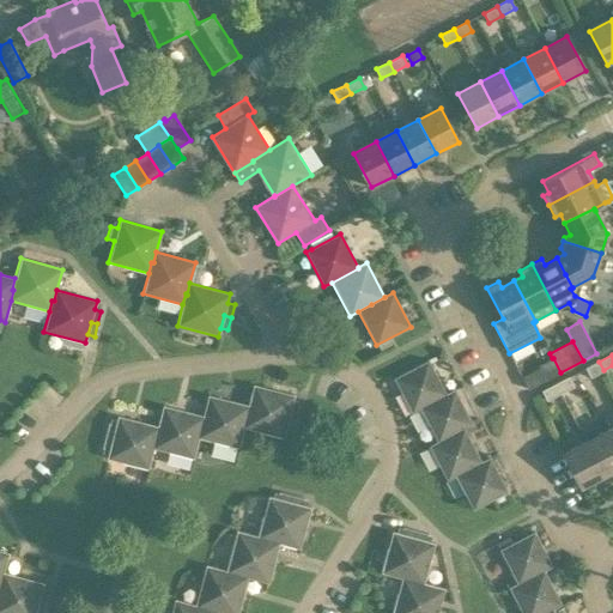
[(539,368),(522,376),(528,389),(560,372),(553,358),(552,358),(538,365),(539,368)]
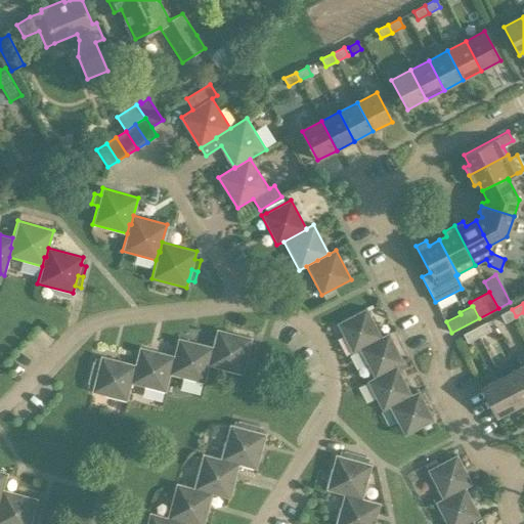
[(369,343),(381,337),(365,308),(336,323),(351,353),(358,350),(369,344),(369,343)]
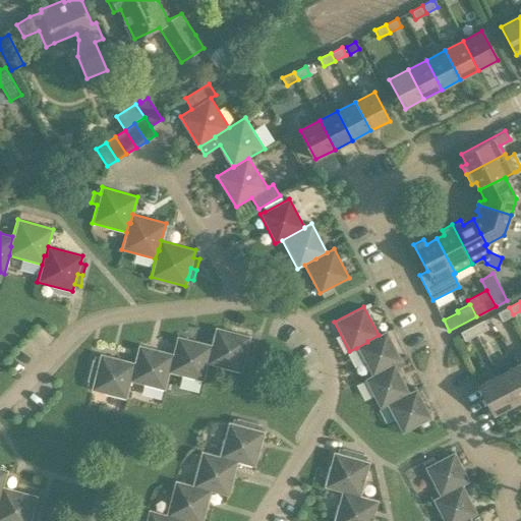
[(509,307),(498,312),(502,321),(513,314),(509,307)]
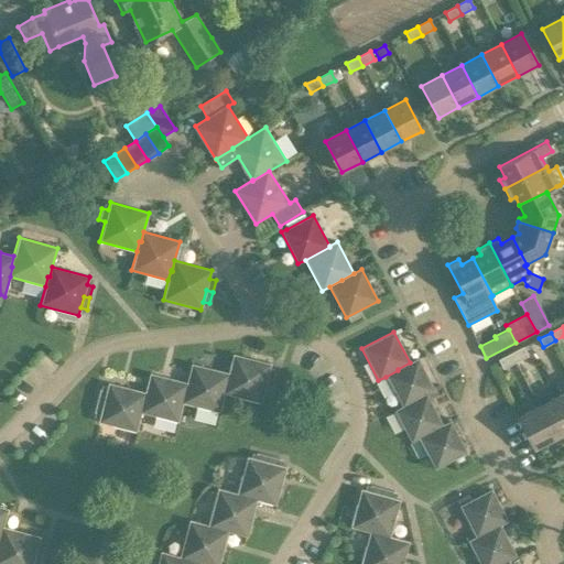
[(523,347),(511,354),(516,361),(528,356),(523,347)]
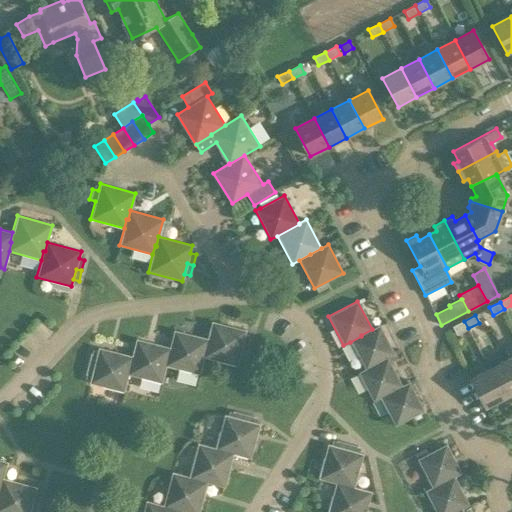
[(464,321),(453,326),(457,334),(468,328),(464,321)]
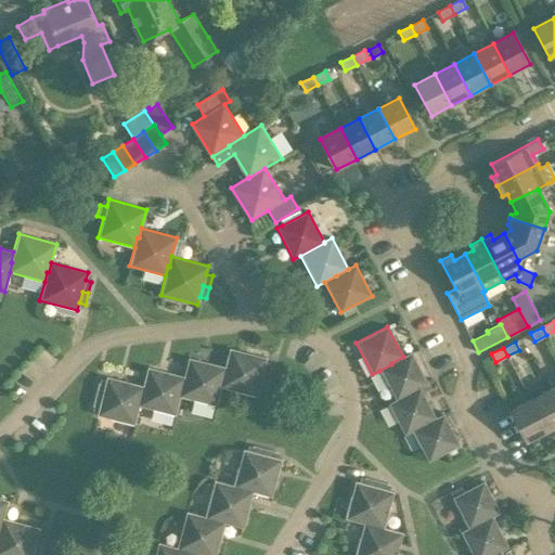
[(261,377),(268,379),(271,368),(265,366),(267,358),(229,349),(224,368),(221,377),(223,377),(220,388),(257,397),(258,389),(261,377)]
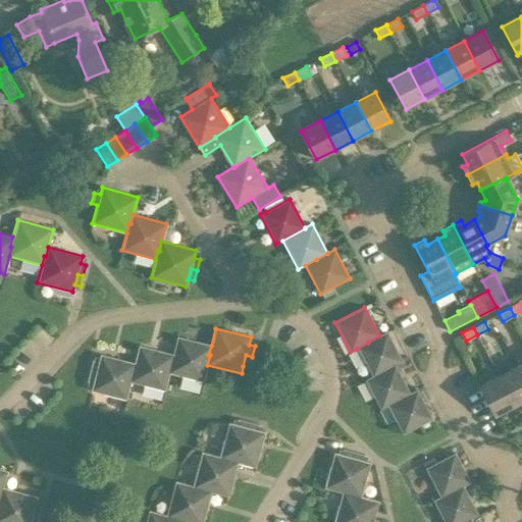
[(357,349),(372,376),(383,370),(383,371),(395,365),(402,362),(386,331),(379,335),(368,342),(368,343),(357,349)]
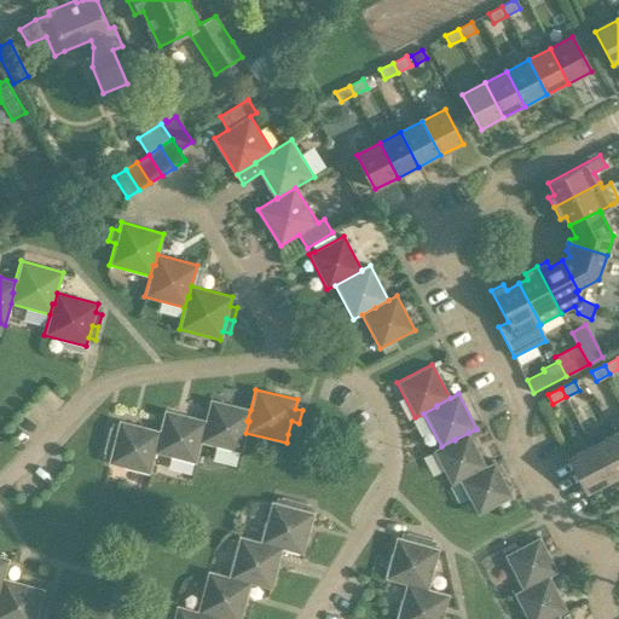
[(209,399),(204,420),(201,432),(203,432),(201,443),(241,453),(246,433),(249,421),(247,421),(250,410),(209,399)]
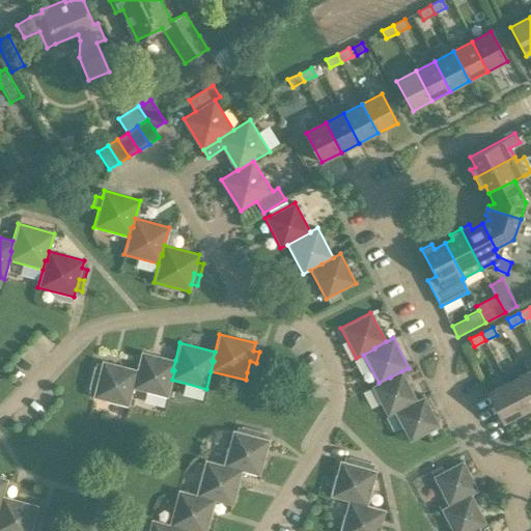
[(140,352),(136,369),(134,379),(135,380),(133,389),(167,397),(172,380),(174,370),(172,370),(175,360),(140,352)]
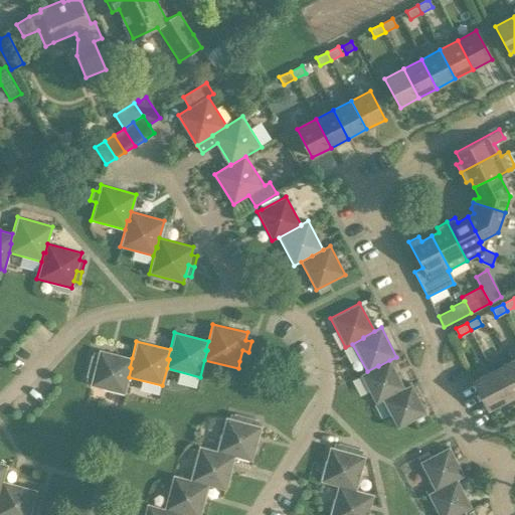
[(91,355),(88,366),(94,368),(91,378),(90,385),(124,394),(129,377),(131,368),(130,367),(132,358),(99,350),(97,357),(91,355)]
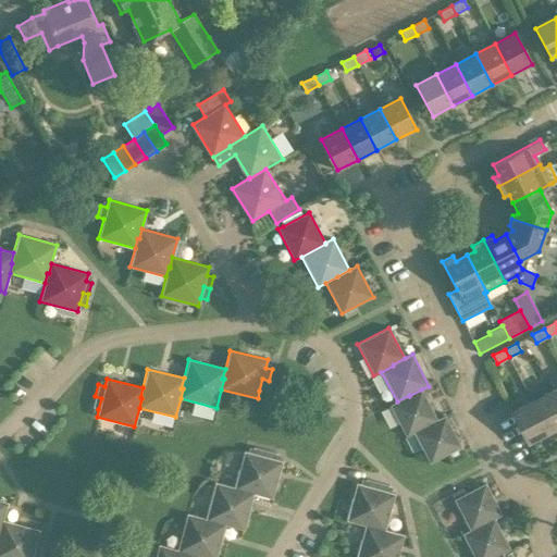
[(269,381),(262,379),(259,391),(265,392),(269,381)]
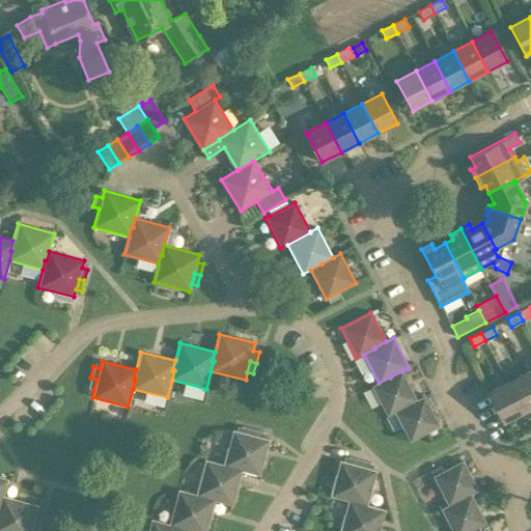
[(387,417),(394,413),(406,407),(406,406),(417,400),(401,371),(390,378),(390,376),(379,383),(371,387),(387,417)]
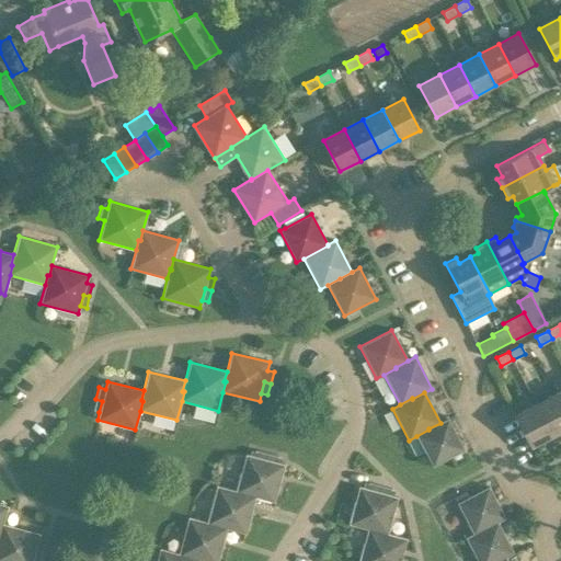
[(560,405),(554,393),(535,404),(552,436),(560,431),(560,405)]
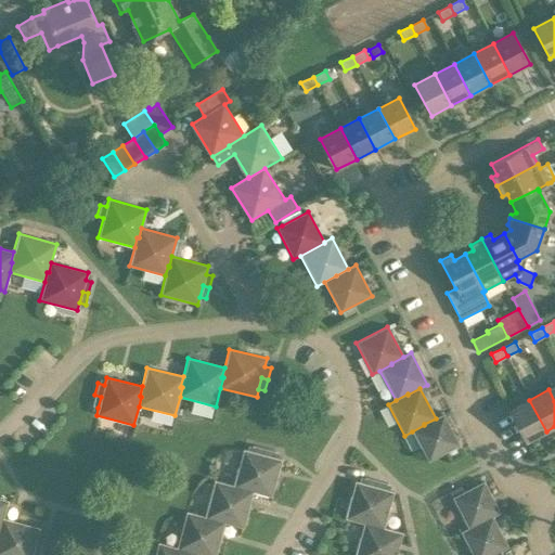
[(101,397),(94,395),(92,407),(98,408),(101,397)]
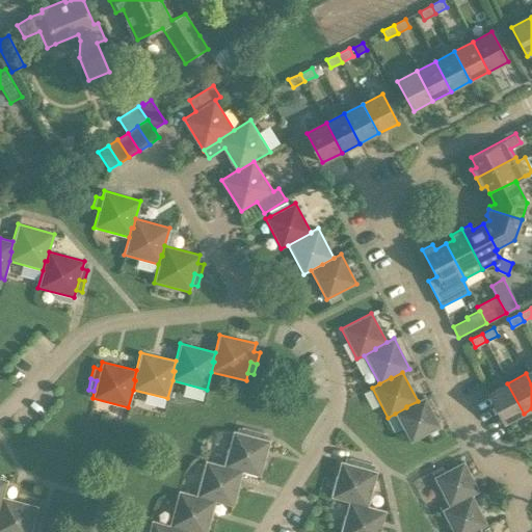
[(504,424),(524,414),(507,383),(488,394),(504,424)]
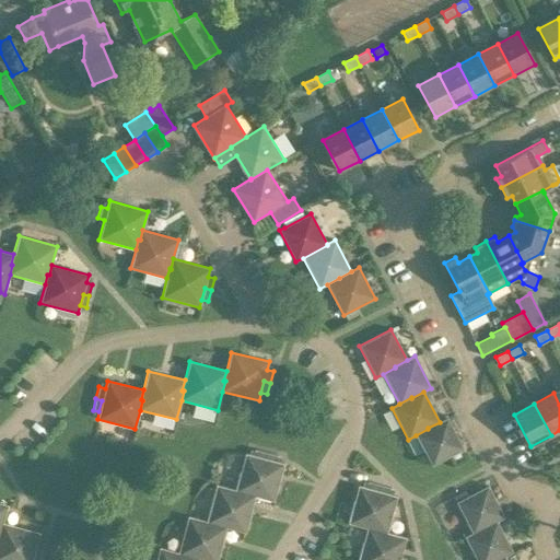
[(447,418),(440,422),(428,428),(428,429),(416,435),(432,466),(464,450),(447,418)]
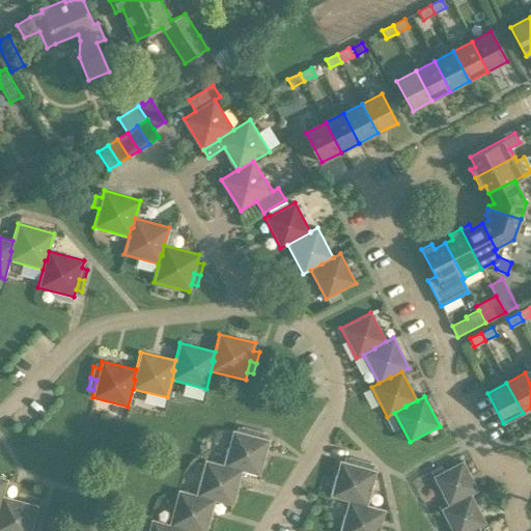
[(251,436),(252,429),(242,426),(240,432),(232,430),(223,465),(232,468),(232,469),(242,471),(259,476),(269,440),(261,438),(251,436)]
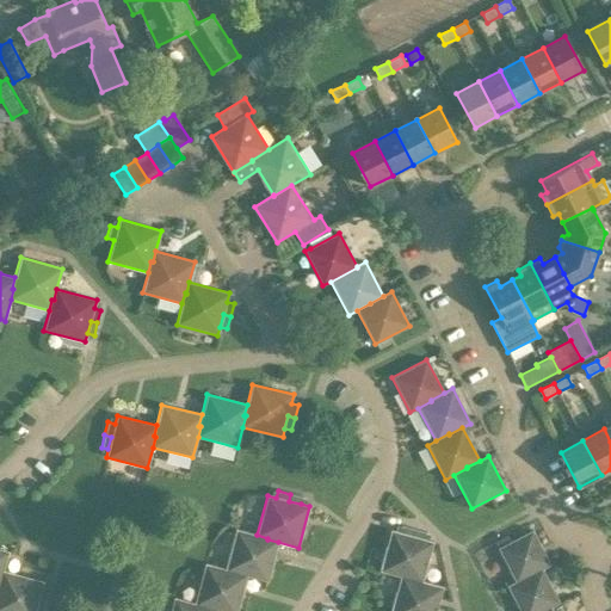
[(290,494),(289,501),(301,504),(303,498),(290,494)]
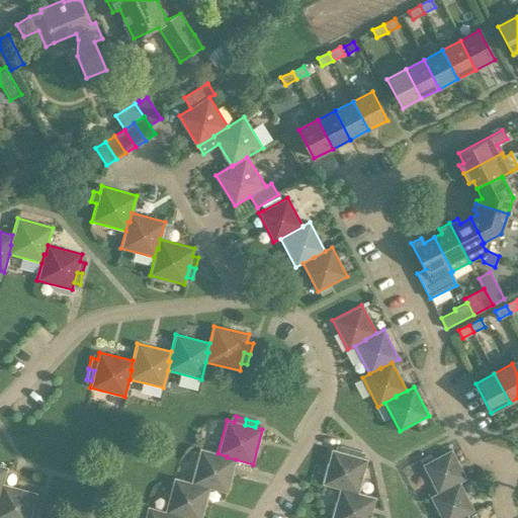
[(350,448),(340,446),(338,451),(349,454),(350,448)]
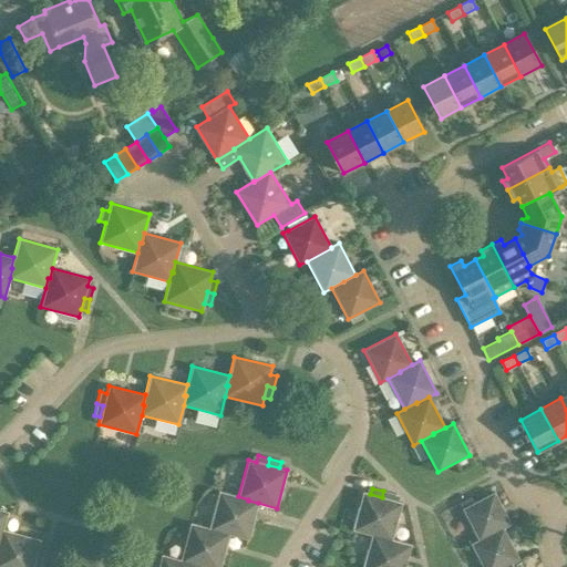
[(219,491),(208,528),(219,531),(218,532),(229,535),(248,540),(258,503),(248,501),(248,500),(238,496),(219,491)]
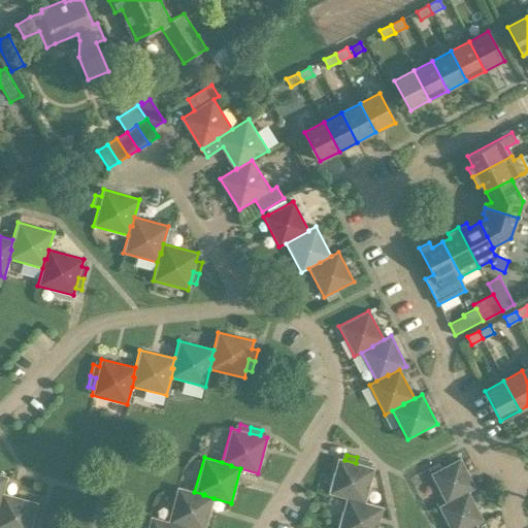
[(368,460),(357,457),(356,463),(344,460),(337,458),(328,494),(345,499),(355,501),(356,500),(365,502),(374,468),(366,466),(368,460)]
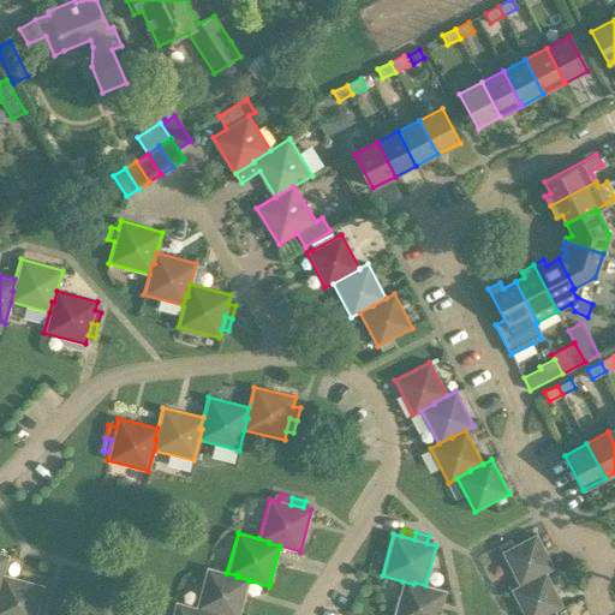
[(513,545),(502,551),(519,585),(545,572),(554,567),(536,533),(513,545)]
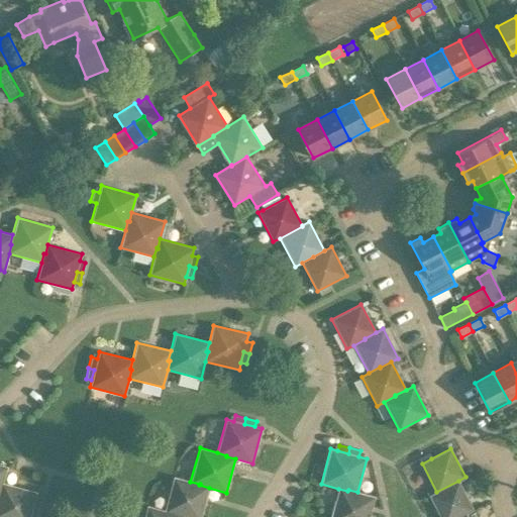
[(173,477),(164,510),(174,513),(173,514),(183,516),(200,516),(209,488),(199,485),(200,484),(190,482),(173,477)]
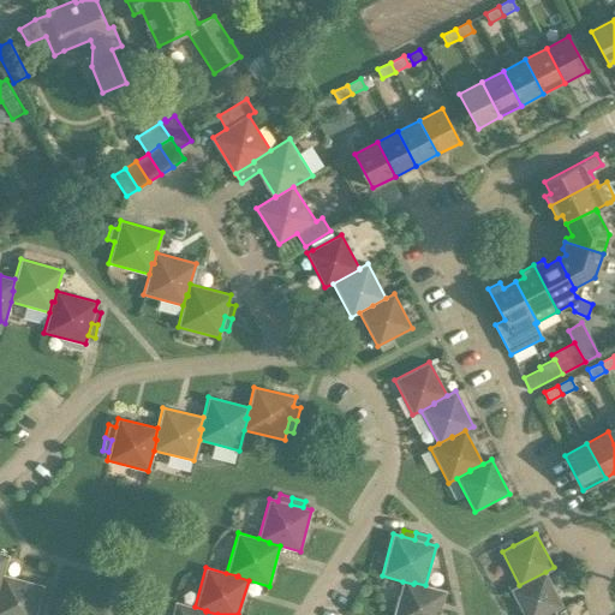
[(519,585),(511,590),(524,614),(545,614),(554,610),(555,610),(563,607),(545,572),(519,585)]
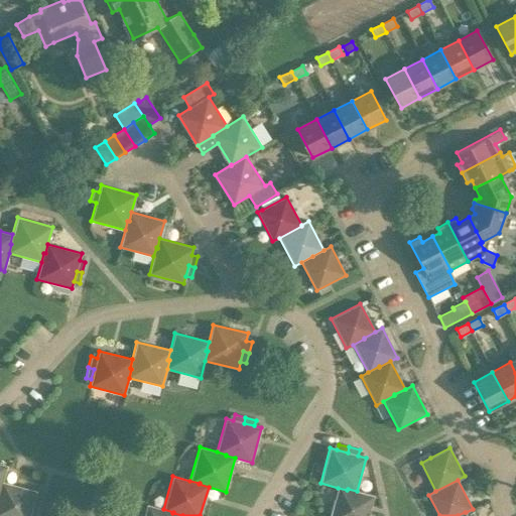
[(29,515),(31,509),(37,511),(40,500),(34,499),(36,491),(3,483),(0,492),(0,515),(29,515)]
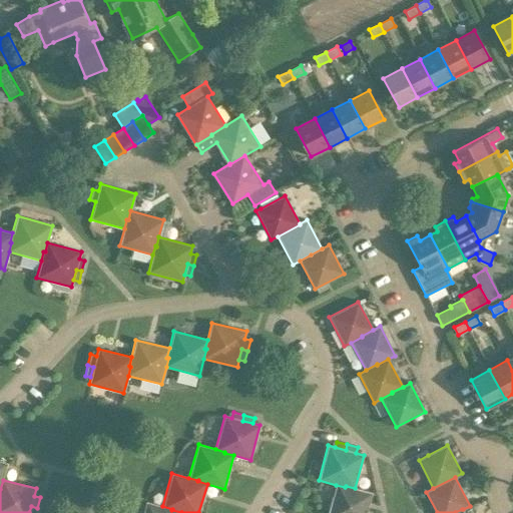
[(328,512),(366,512),(372,493),(355,488),(346,486),(345,487),(336,485),(328,512)]
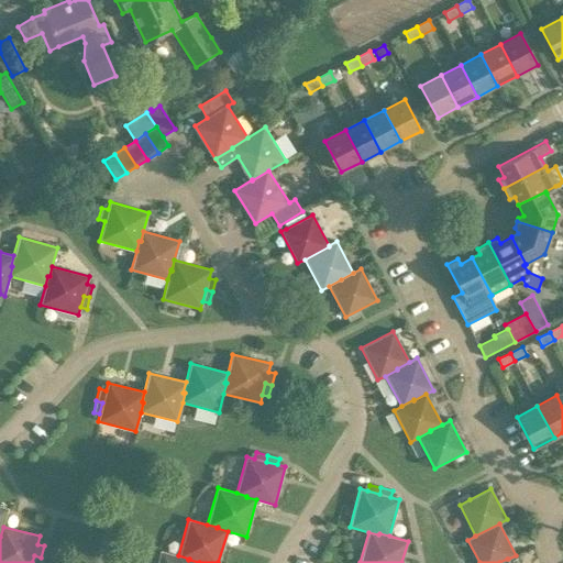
[(198,562),(199,562),(188,560),(189,559),(178,555),(159,551),(156,562),(198,562)]
